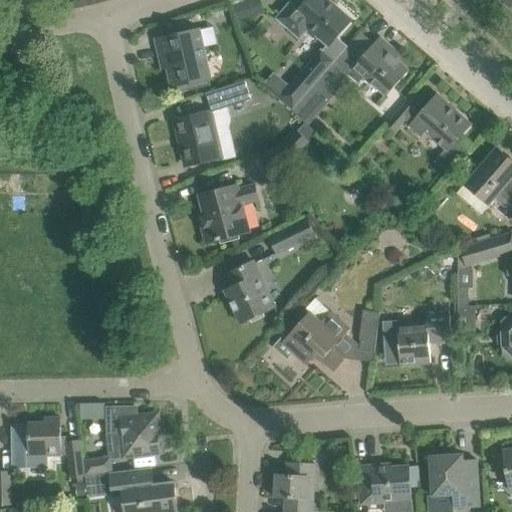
[(275,96),(290,109),(323,70),(337,54),(344,45),(334,36),(349,18),(328,0),(303,0),(302,2),(299,0),(288,0),(274,17),(298,38),(304,31),(311,37),(314,34),(325,43),(320,48),(318,47),(275,96)]
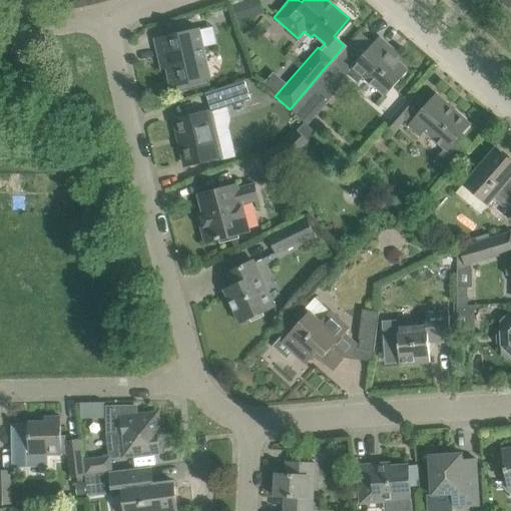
[(500,0),(510,9),(510,0),(500,0)]
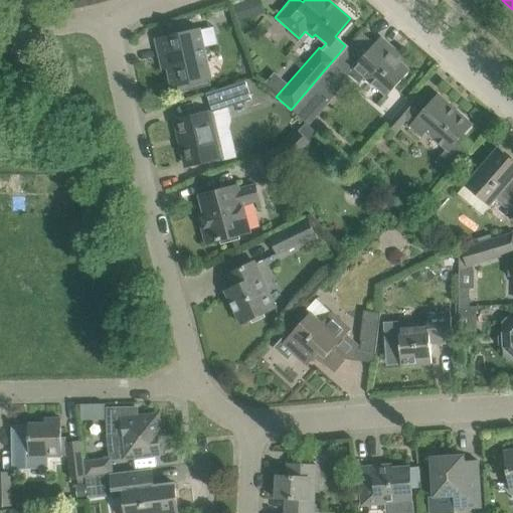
[(196,28),(155,38),(159,55),(164,53),(167,65),(171,83),(175,82),(177,91),(209,83),(207,75),(200,46),(196,28)]
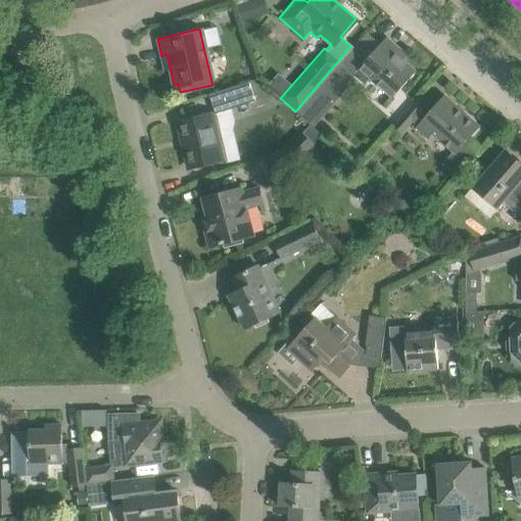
[(350,46),(343,55),(357,67),(351,74),(364,83),(369,77),(391,96),(414,69),(392,50),(396,46),(384,36),(379,42),(365,30),(350,46)]
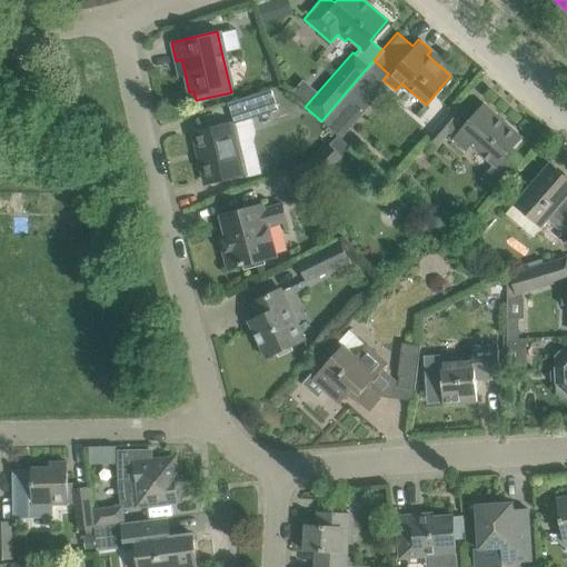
[(358,78),(321,121),(325,125),(336,135),(336,133),(339,137),(339,136),(376,93),(372,91),(358,78)]
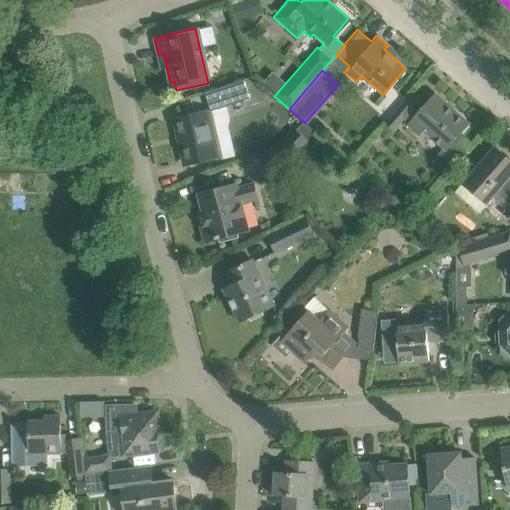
[(248,97),(242,78),(203,91),(209,110),(248,97)]
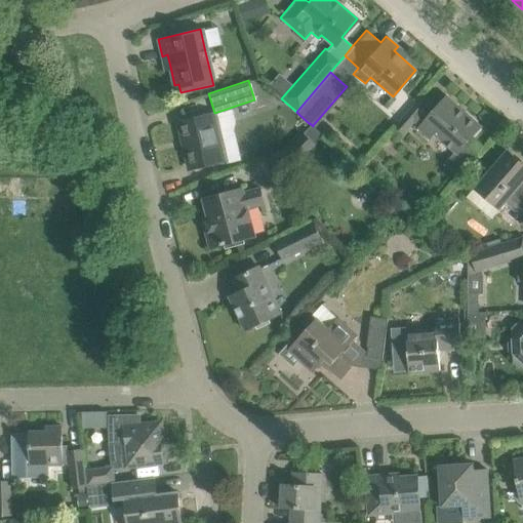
[(480,148),(469,137),(479,125),(444,95),(417,126),(429,136),(433,132),(453,150),(442,163),(455,175),(480,148)]
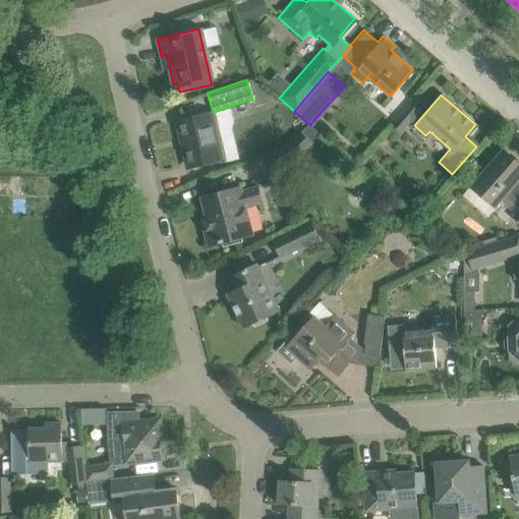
[(400,131),(410,119),(401,111),(390,123),(400,131)]
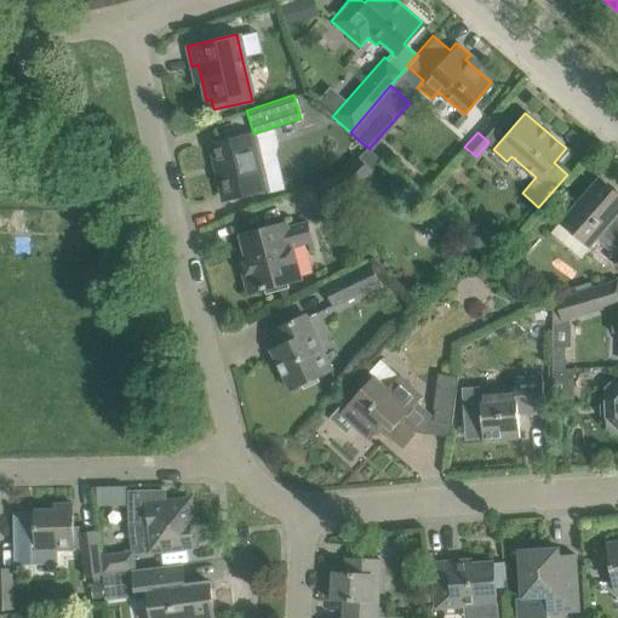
[(262,188),(250,135),(210,143),(222,198),(262,188)]
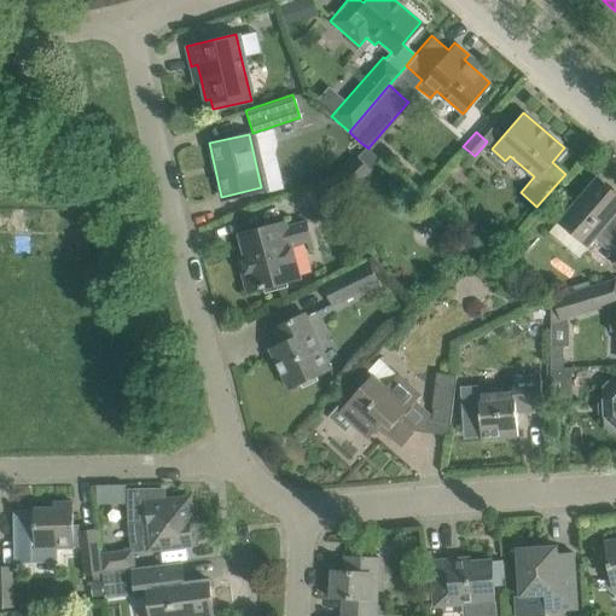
[(365,145),(365,146),(340,170),(317,179),(324,199),(349,190),(370,169),(368,168),(378,158),(368,147),(368,149),(365,145)]
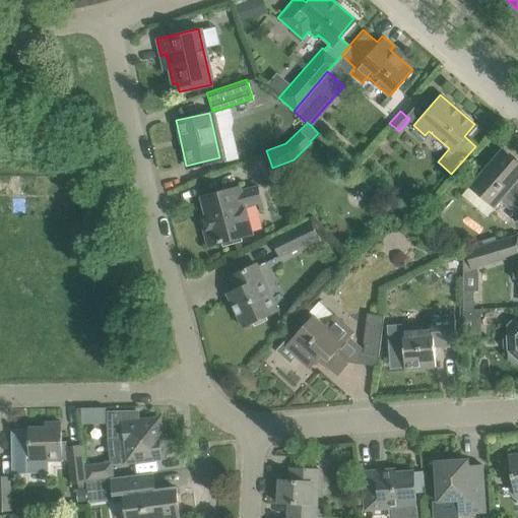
[(510,214),(517,221),(517,163),(501,147),(467,185),(494,207),(500,200),(512,211),(510,214)]
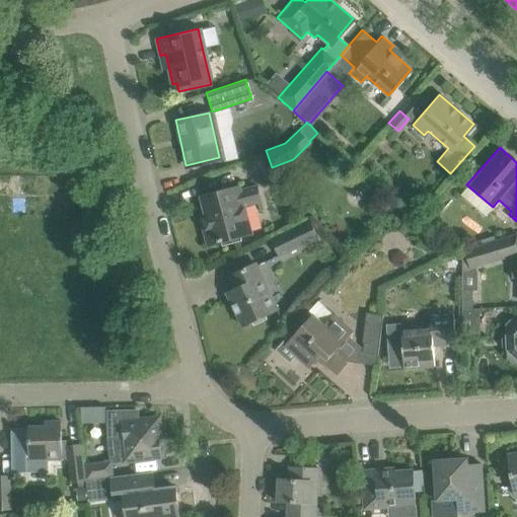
[(200,223),(206,243),(251,232),(244,205),(260,201),(254,183),(239,188),(238,185),(199,196),(206,221),(200,223)]
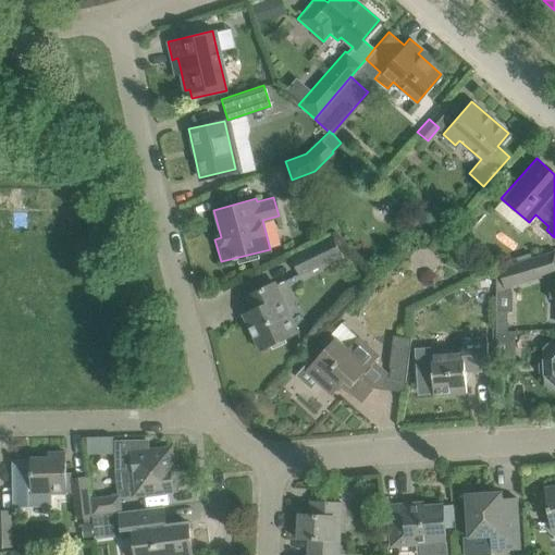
[(290,256),(298,274),(342,254),(332,235),(290,256)]
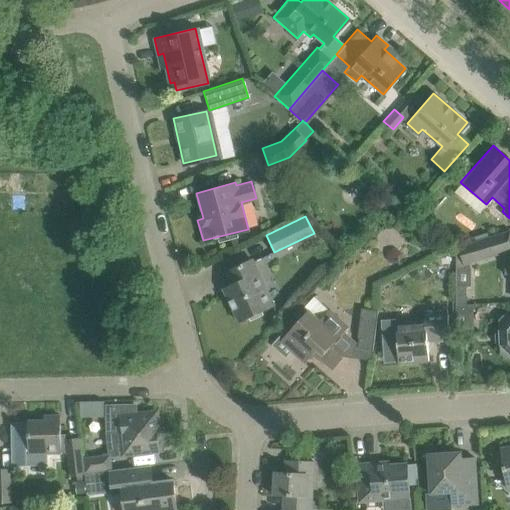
[(489,237),(454,247),(454,263),(454,265),(459,264),(468,261),(493,254),(489,237)]
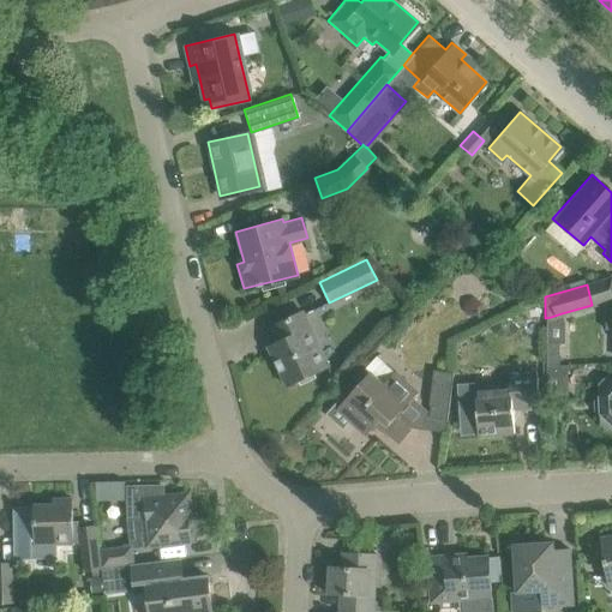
[(277,341),(267,346),(286,384),(327,365),(300,310),(269,325),(277,341)]
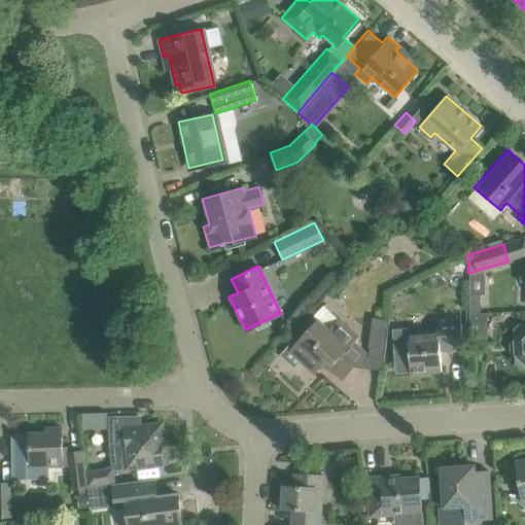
[(481,322),(481,312),(466,312),(466,322),(481,322)]
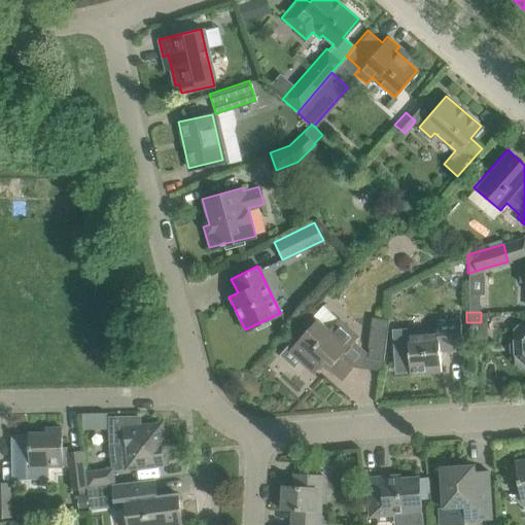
[(366,347),(382,348),(387,317),(371,315),(366,347)]
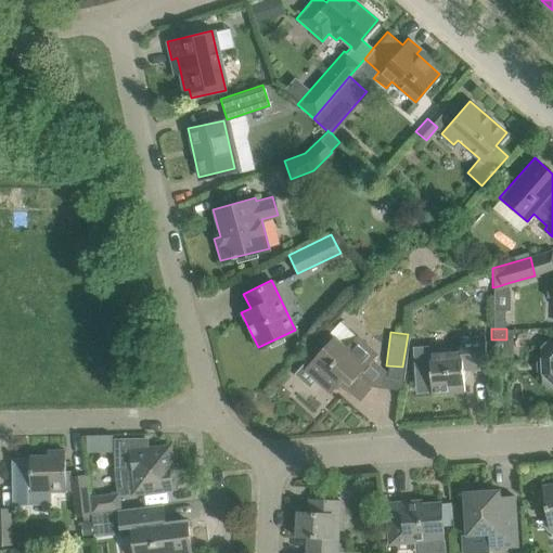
[(307,357),(293,373),(307,386),(314,377),(330,391),(339,381),(344,376),(349,382),(345,385),(359,398),(369,387),(380,375),(383,372),(371,360),(376,354),(355,334),(344,347),(333,336),(311,360),(307,357)]
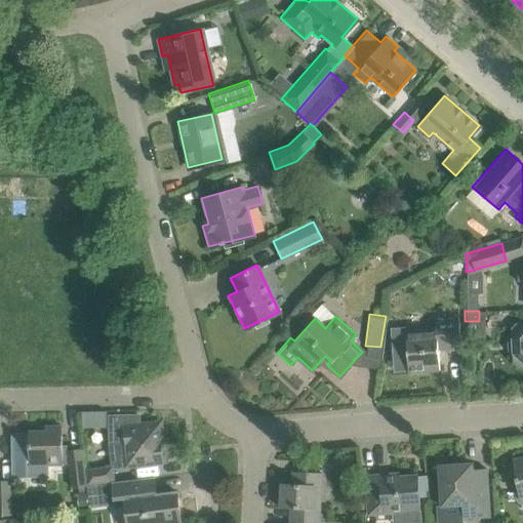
[(434,318),(435,325),(390,328),(391,353),(405,352),(407,371),(438,368),(436,347),(444,346),(445,348),(459,347),(457,316),(434,318)]
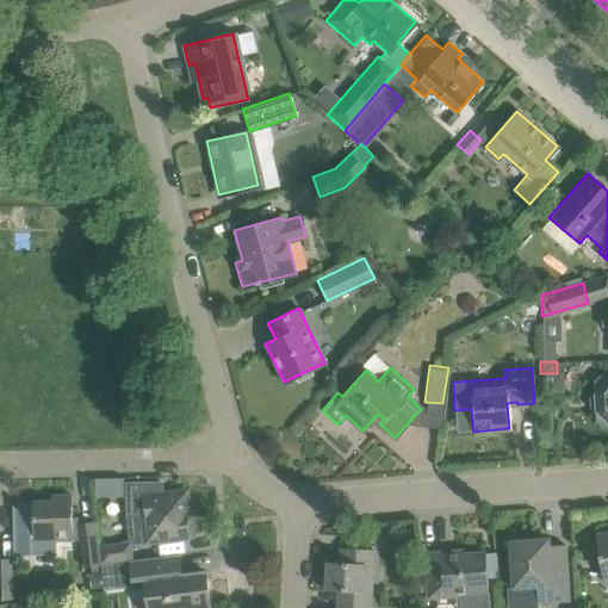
[(594,421),(601,427),(607,426),(607,374),(596,376),(591,382),(593,392),(588,396),(588,405),(594,409),(594,421)]
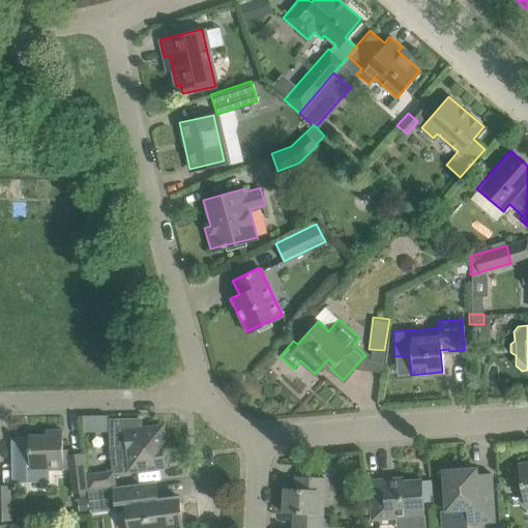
[(123,447),(126,469),(145,467),(144,465),(165,462),(160,424),(139,428),(139,418),(109,418),(110,447),(123,447)]
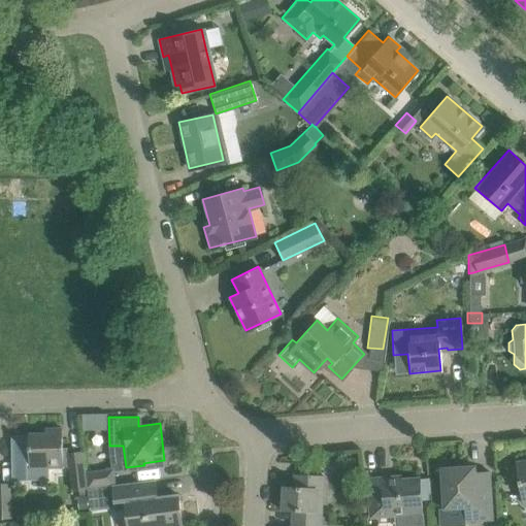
[(86,487),(84,471),(80,451),(66,452),(61,452),(61,427),(44,427),(44,432),(28,432),(28,433),(10,434),(11,480),(26,479),(46,479),(46,466),(68,466),(71,489),(86,487)]
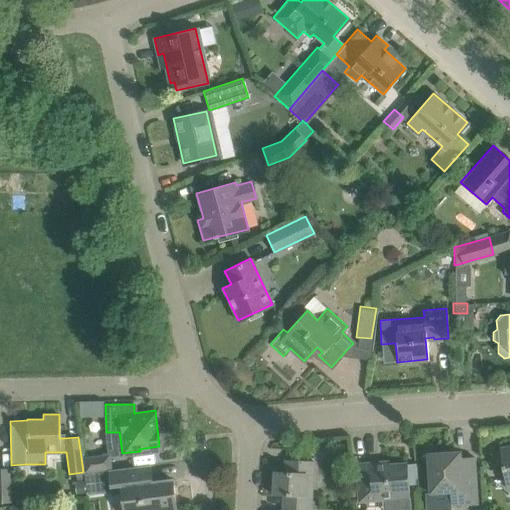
[(509,445),(498,447),(505,487),(509,485),(509,445)]
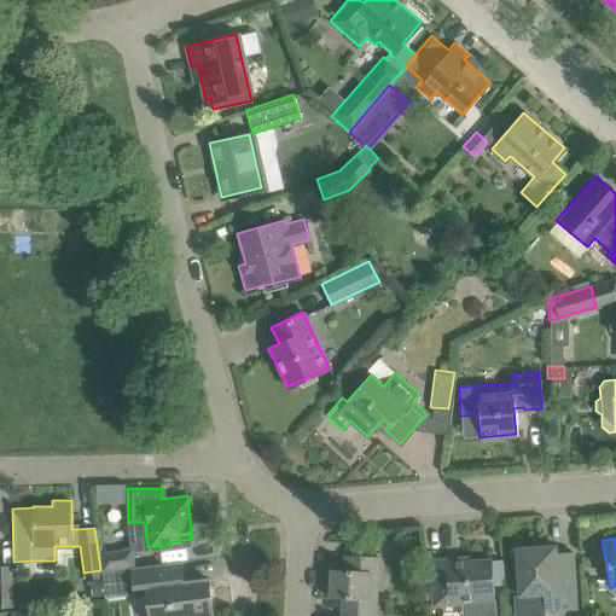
[(516,547),(518,594),(542,593),(544,609),(575,606),(571,550),(556,551),(555,545),(516,547)]
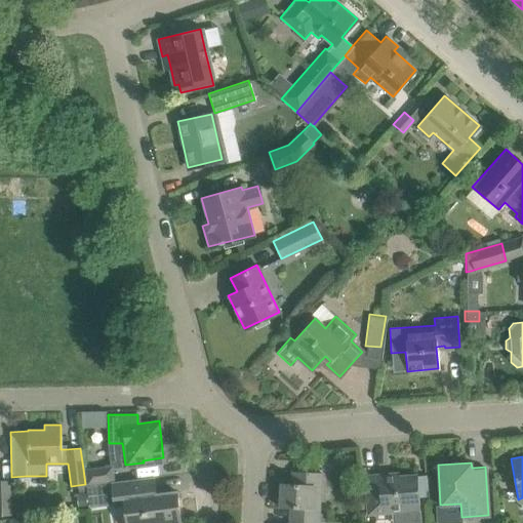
[(85,484),(110,481),(114,481),(112,465),(83,468),(85,484)]
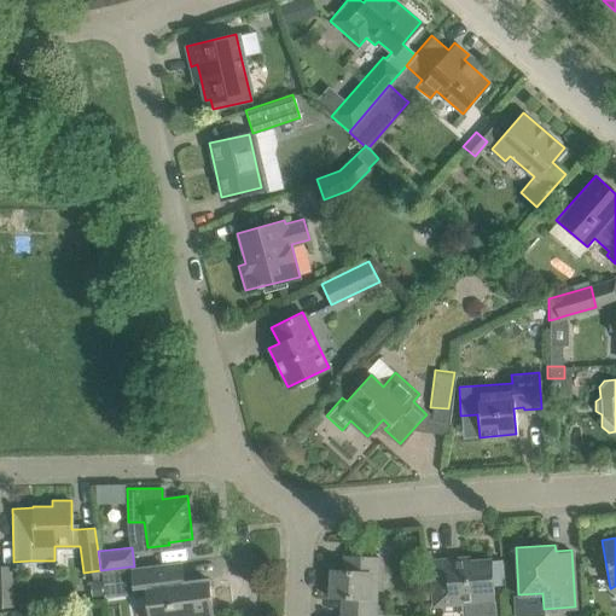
[(341,597),(341,611),(375,614),(377,556),(343,553),(342,568),(330,568),(330,574),(327,576),(326,579),(326,582),(326,586),(327,588),(329,591),(329,597),(341,597)]
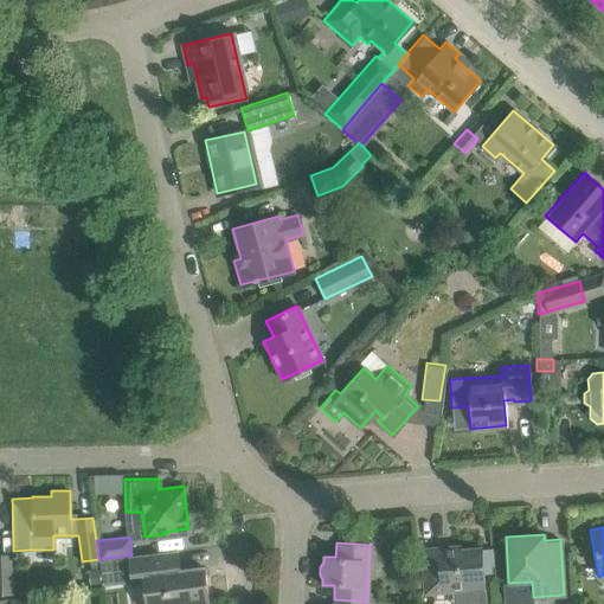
[(424,593),(467,590),(467,603),(481,603),(484,603),(483,589),(482,571),(480,547),(444,550),(444,546),(421,548),(424,593)]
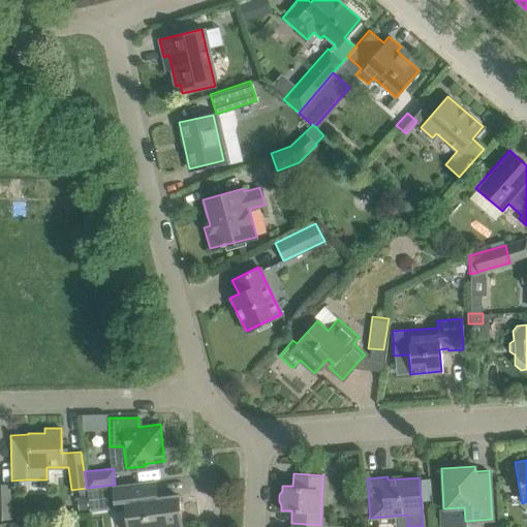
[(181,526),(178,494),(156,497),(154,479),(115,485),(111,485),(114,508),(125,507),(126,516),(123,516),(124,526),(181,526)]
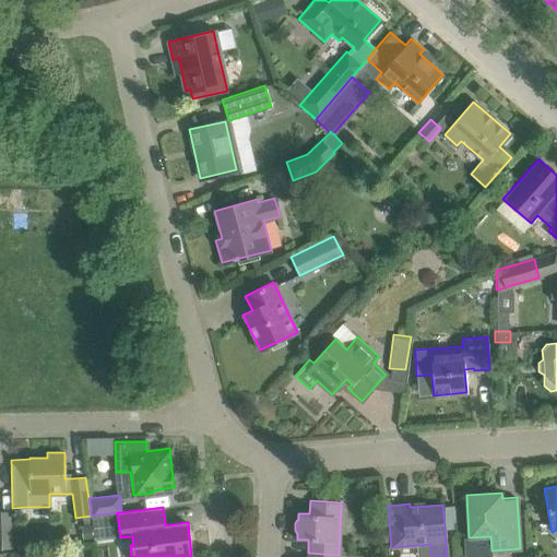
[(0,547),(10,547),(9,510),(0,510),(0,547)]
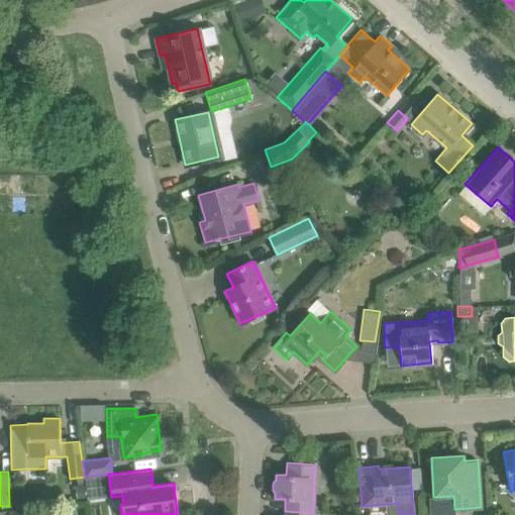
[(87,500),(85,484),(74,486),(76,501),(87,500)]
